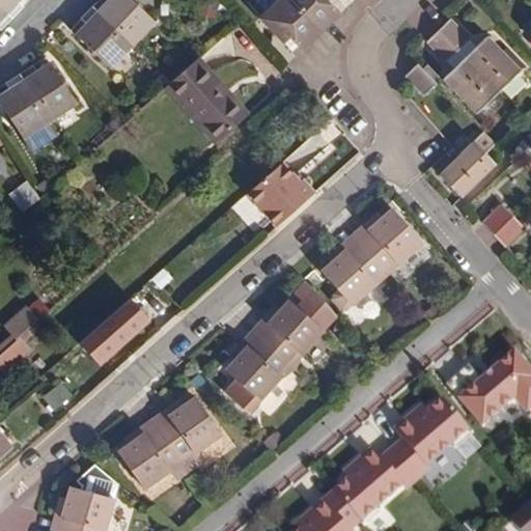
[(0,0),(0,7),(14,21),(25,8),(21,4),(24,0),(0,0)]
